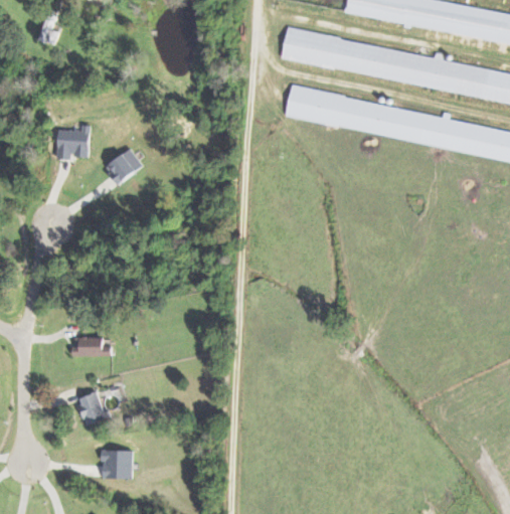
[(509,11),(442,0),(272,0),(272,2),(509,41),(509,11)]
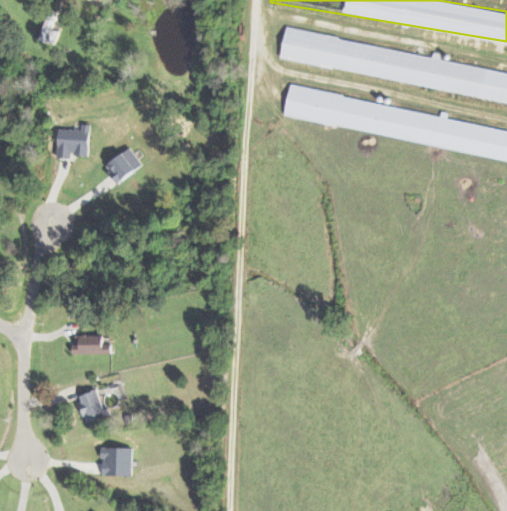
[(506,73),(436,61),(437,56),(283,29),(278,59),(409,81),(408,86),(506,102),(506,73)]
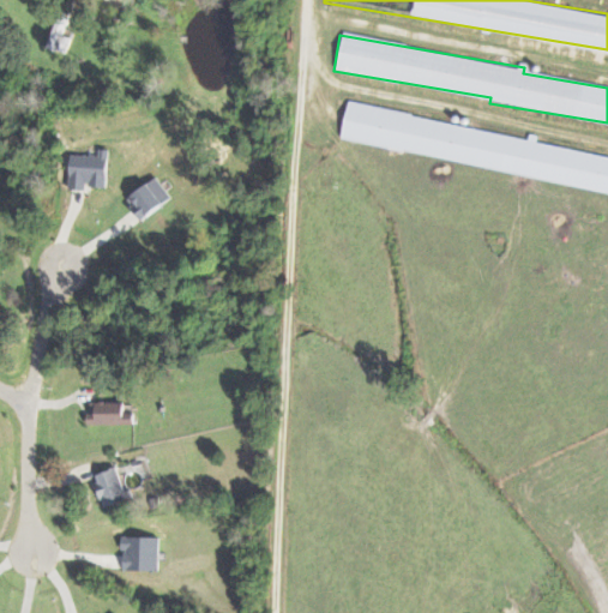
[(607,157),(531,145),(534,138),(344,106),(337,144),(607,190),(607,157)]
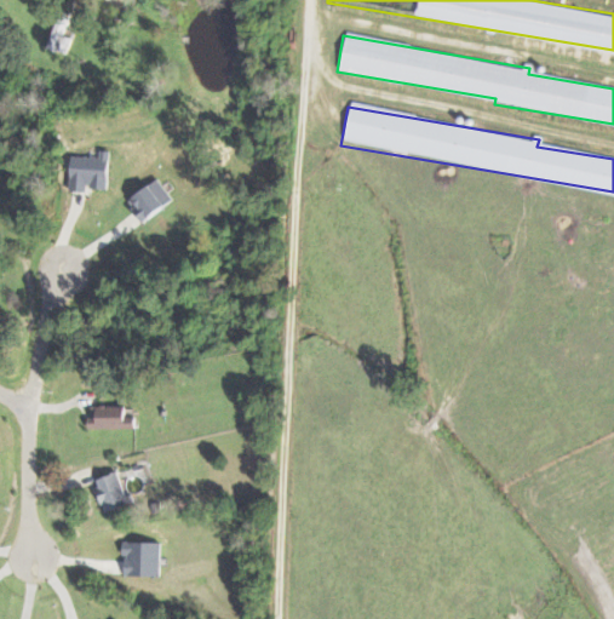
[(68,156),(67,191),(84,191),(84,188),(104,189),(105,150),(96,150),(96,156),(68,156)]
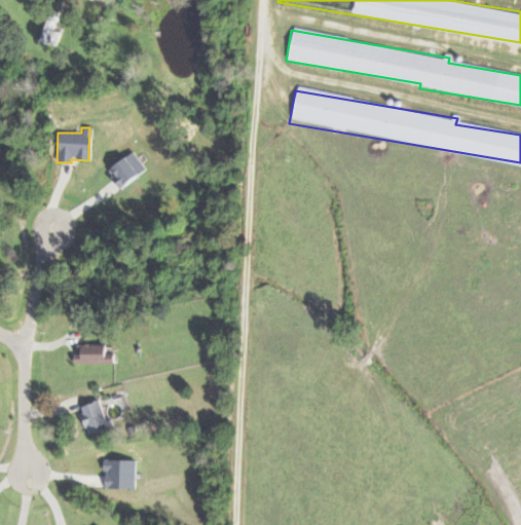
[(119,188),(144,169),(129,152),(106,172),(119,188)]
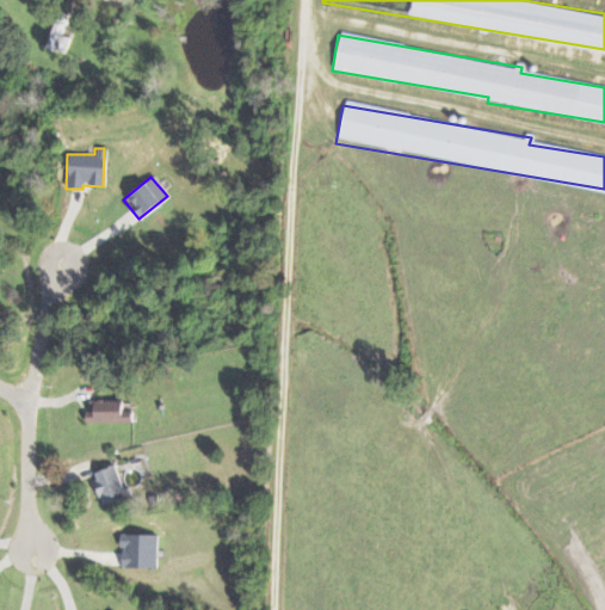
[(129,421),(129,400),(85,401),(86,423),(129,421)]
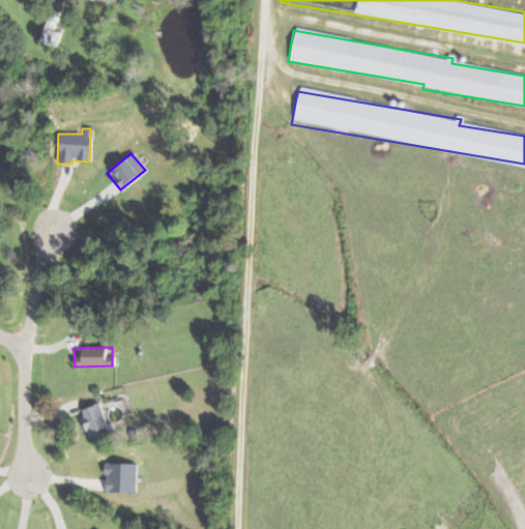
[(87,438),(106,432),(97,404),(79,410),(87,438)]
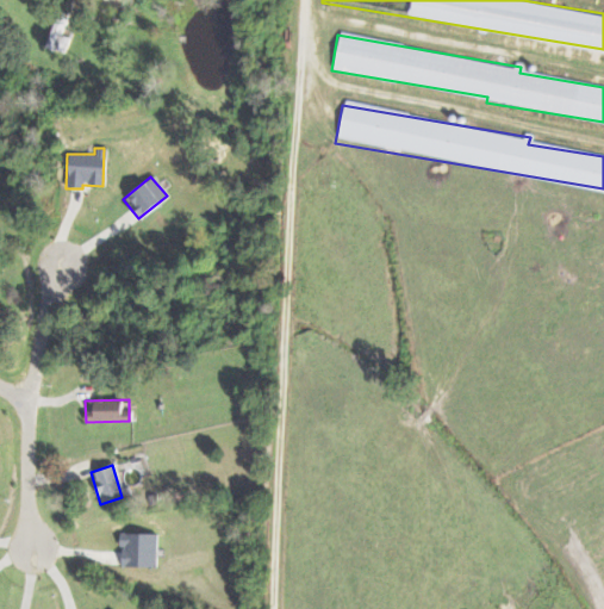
[(154,534),(118,534),(118,567),(154,567),(154,534)]
